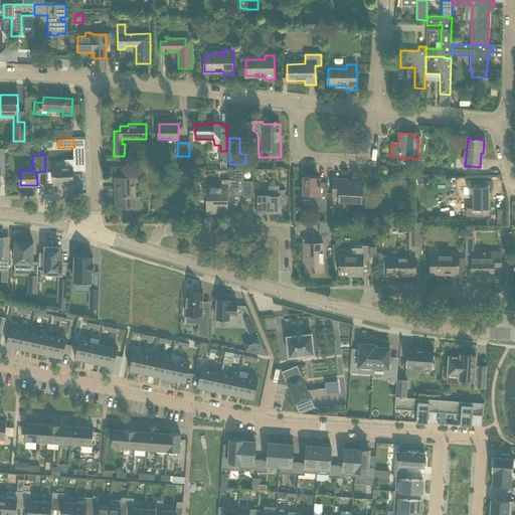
[(65,168),(53,168),(54,184),(72,184),(72,171),(75,171),(84,170),(84,162),(74,162),(65,162),(65,168)]
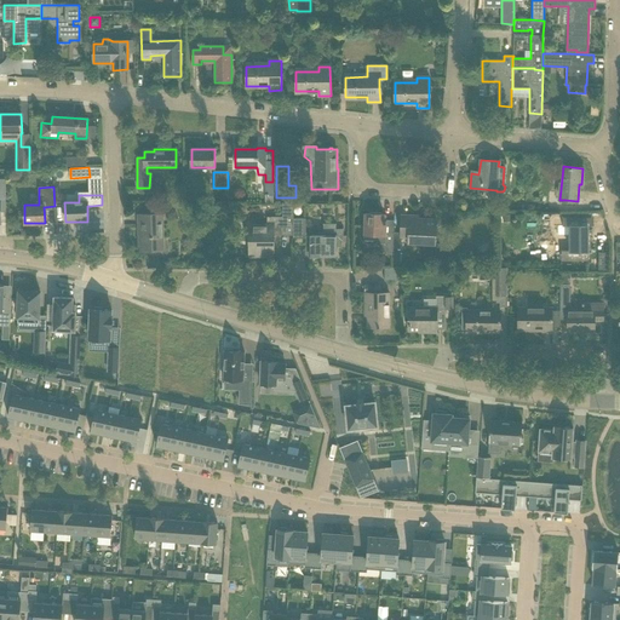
[(292,235),(293,219),(293,202),(282,202),(282,217),(267,217),(267,225),(250,225),(250,256),(273,256),(273,235),(292,235)]
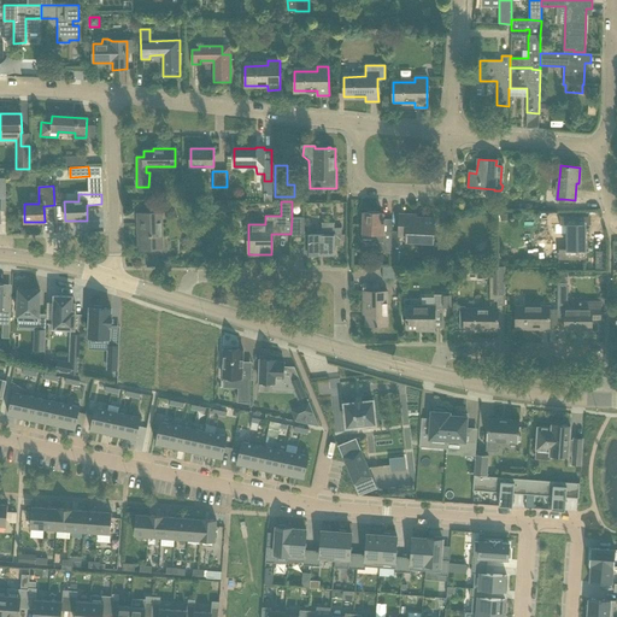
[(383,230),(385,219),(382,219),(382,213),(380,213),(380,212),(369,211),(369,212),(363,212),(362,239),(371,240),(371,241),(377,242),(377,245),(380,247),(382,247),(382,253),(391,253),(391,247),(392,231),(383,230)]
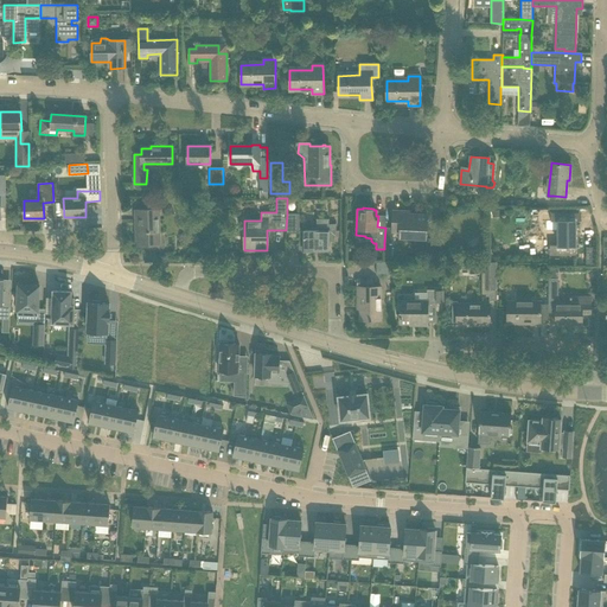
[(135,210),(135,221),(136,221),(138,246),(160,244),(159,209),(135,210)]
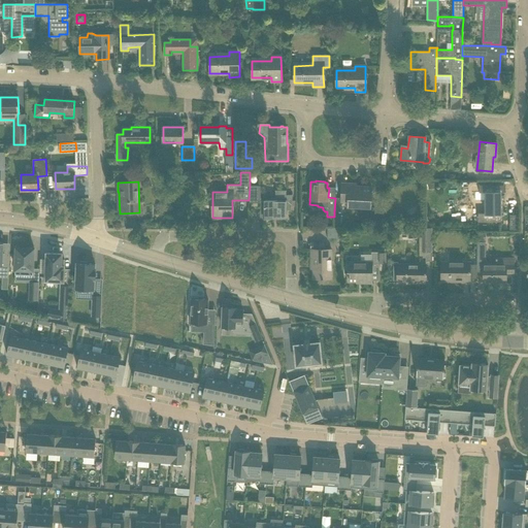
[(341,198),(335,198),(334,211),(341,211),(341,201),(348,202),(348,206),(370,207),(371,187),(349,186),(349,184),(341,184),(341,198)]
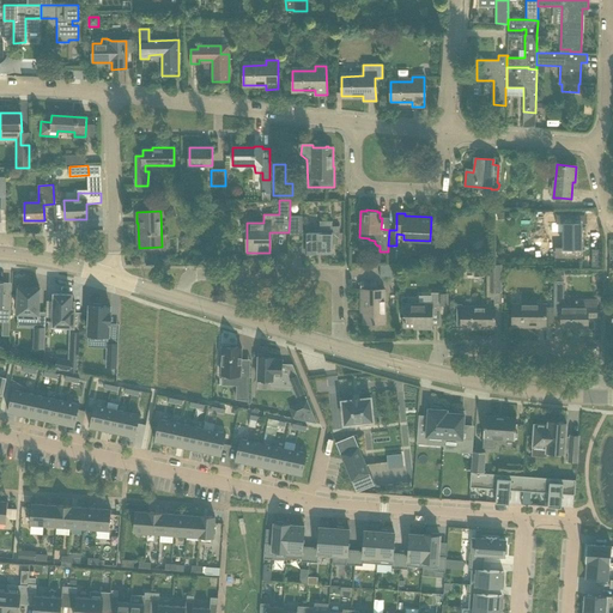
[(557,216),(557,224),(564,224),(564,248),(554,248),(554,258),(581,258),(581,223),(578,223),(578,216),(557,216)]
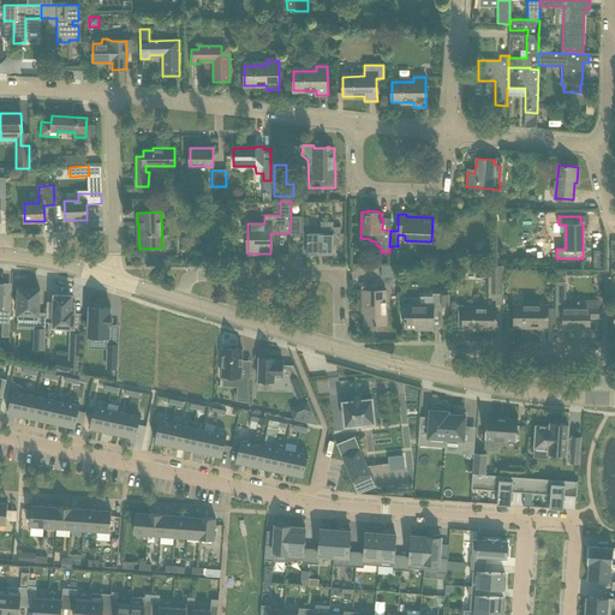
[(303,218),(291,218),(290,233),(291,237),(303,237),(303,254),(333,254),(333,245),(340,245),(340,227),(333,227),(333,222),(321,222),(321,234),(303,234),(303,218)]
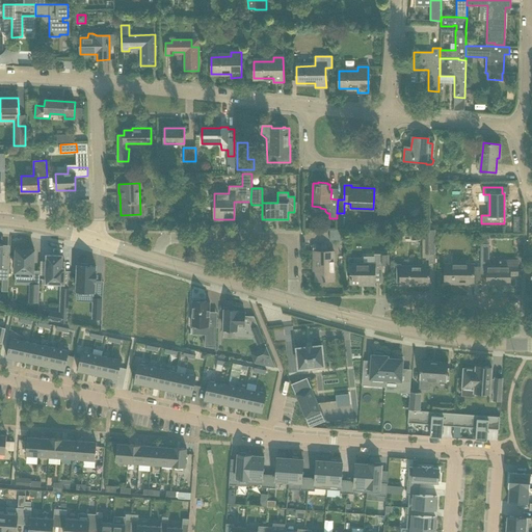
[(329,230),(329,241),(344,241),(344,230),(329,230)]
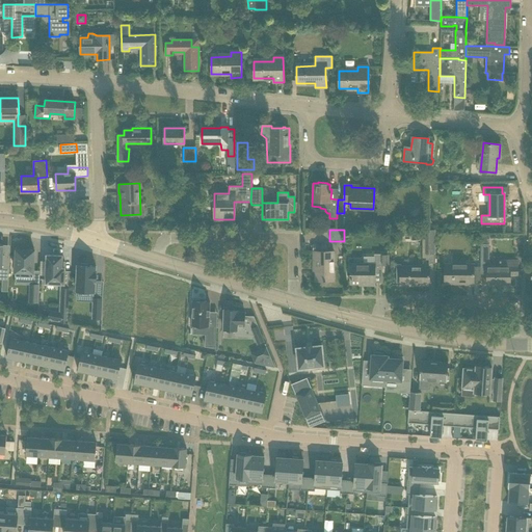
[(435,264),(435,230),(425,230),(425,260),(428,260),(428,264),(435,264)]
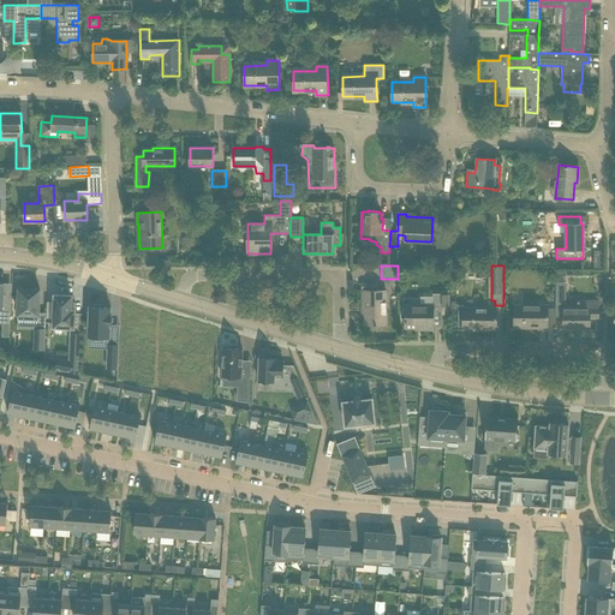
[(0,282),(0,323),(1,323),(1,334),(10,334),(10,323),(11,296),(4,296),(4,282),(0,282)]
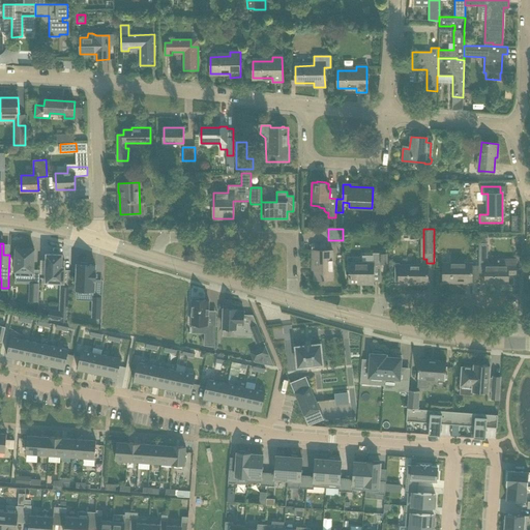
[(478,262),(488,262),(488,243),(479,243),(478,262)]
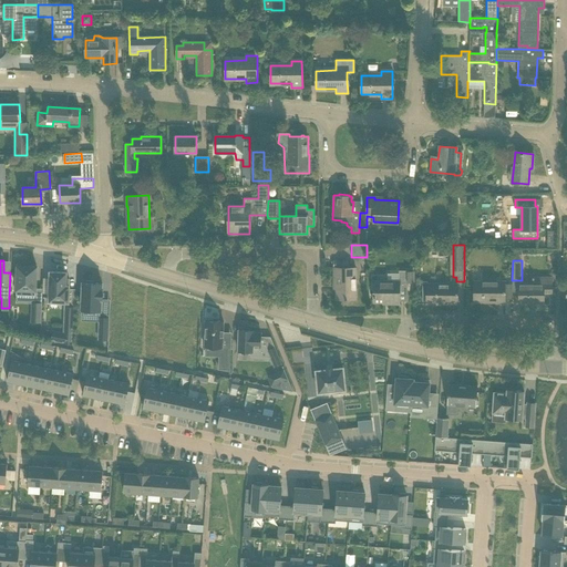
[(35,296),(37,267),(17,266),(16,295),(35,296)]
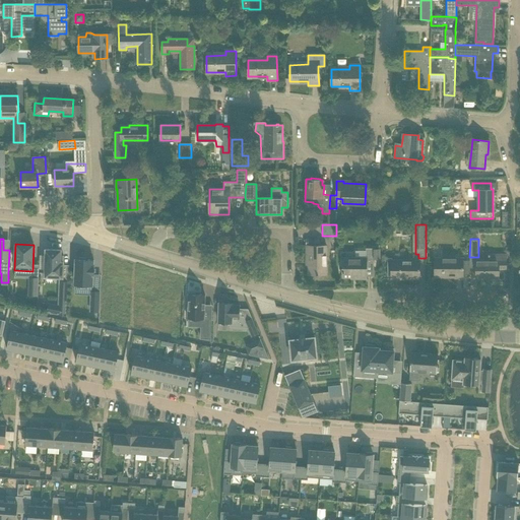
[(308,274),(326,274),(326,246),(306,246),(306,260),(308,260),(308,274)]
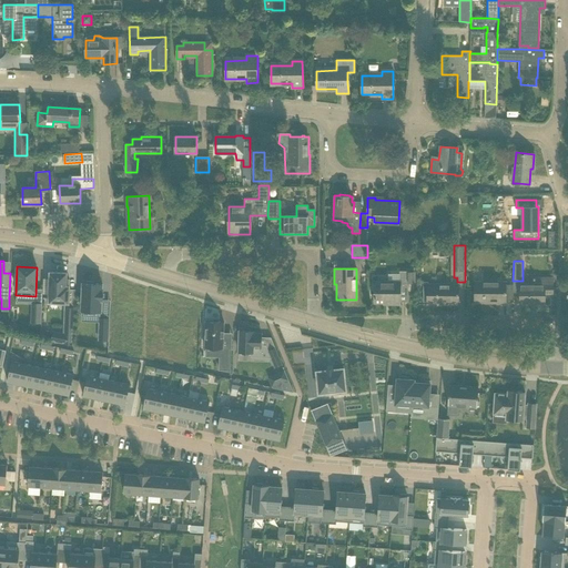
[(408,272),(408,271),(399,271),(399,283),(374,283),(374,303),(389,303),(389,304),(399,304),(399,288),(408,288),(408,283),(414,283),(414,272),(408,272)]
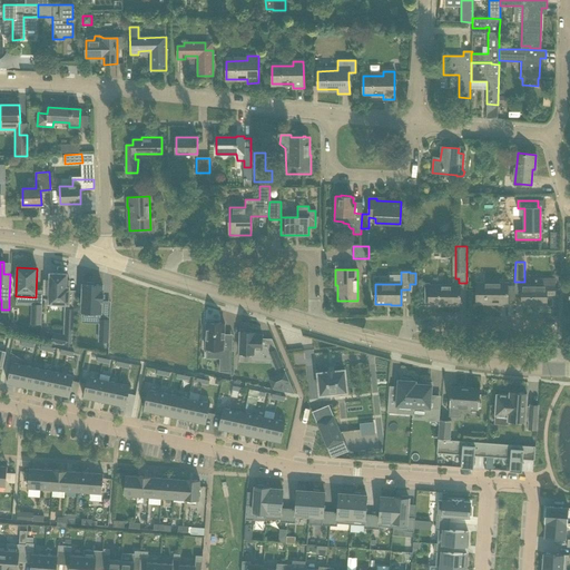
[(68,304),(69,285),(69,281),(66,281),(67,274),(50,273),(50,281),(47,281),(47,292),(49,292),(49,303),(68,304)]
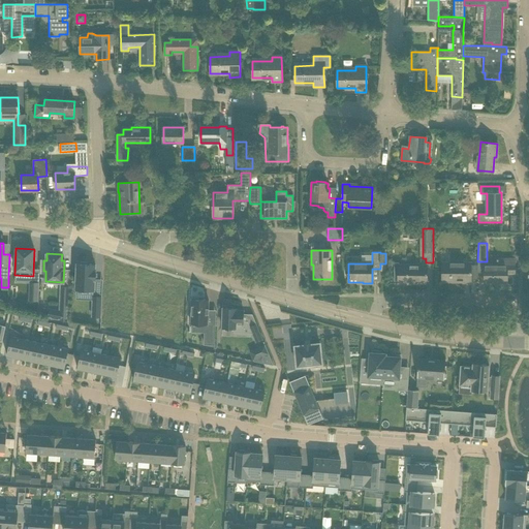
[(515,276),(515,258),(506,258),(506,266),(484,266),(484,283),(512,283),(512,276),(515,276)]
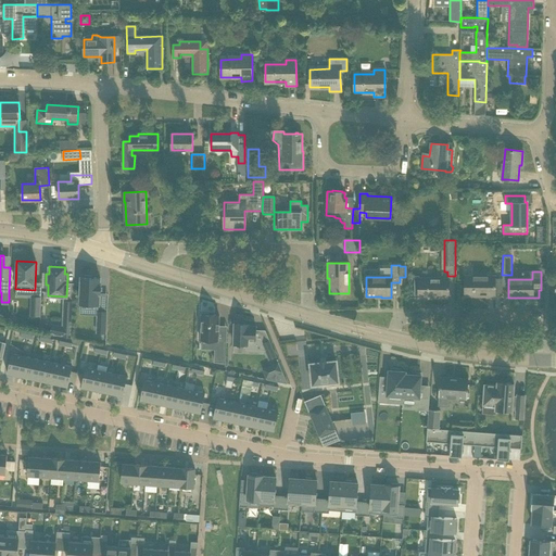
[(84,277),(80,277),(79,304),(99,304),(99,293),(100,293),(101,285),(100,285),(100,277),(92,277),(92,276),(85,276),(84,277)]
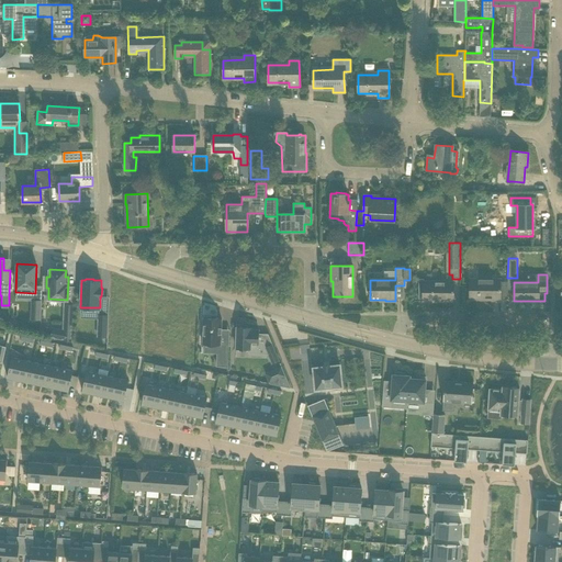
[(492,301),(499,301),(501,279),(470,279),(470,299),(492,299),(492,301)]
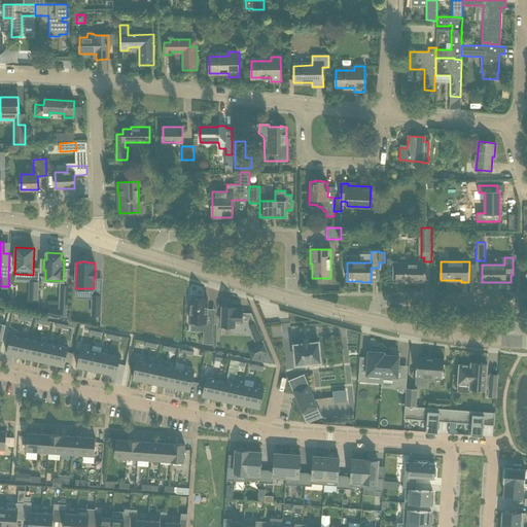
[(392,262),(392,281),(396,281),(396,282),(425,282),(425,272),(425,264),(397,264),(397,262),(392,262)]
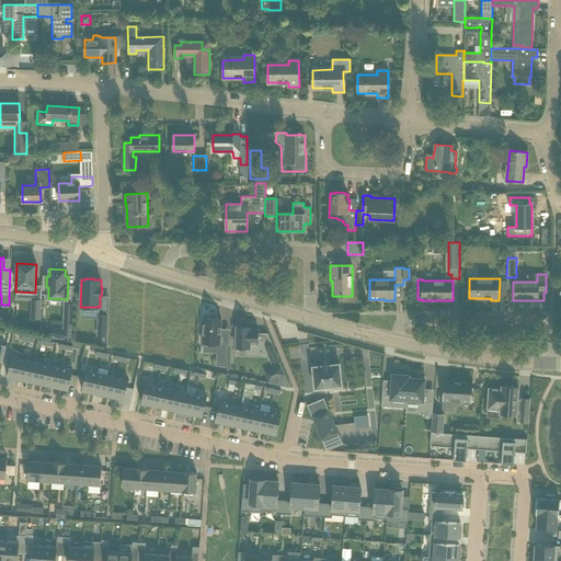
[(41,320),(42,300),(32,299),(31,319),(41,320)]
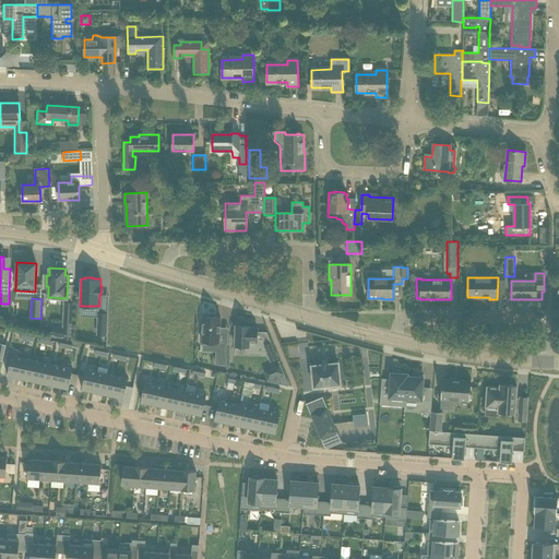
[(72,341),(73,302),(63,302),(62,339),(72,341)]
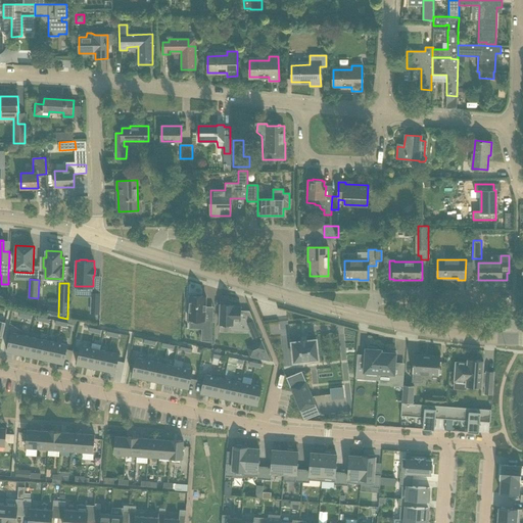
[(91,292),(90,313),(99,314),(100,293),(91,292)]
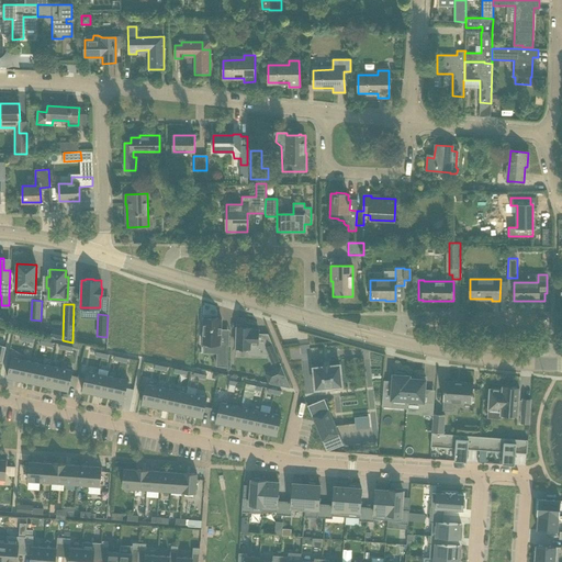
[(222,343),(222,334),(223,334),(223,328),(222,328),(223,318),(212,318),(212,317),(204,316),(203,322),(205,322),(204,344),(216,344),(216,351),(218,352),(218,364),(229,366),(231,344),(222,343)]
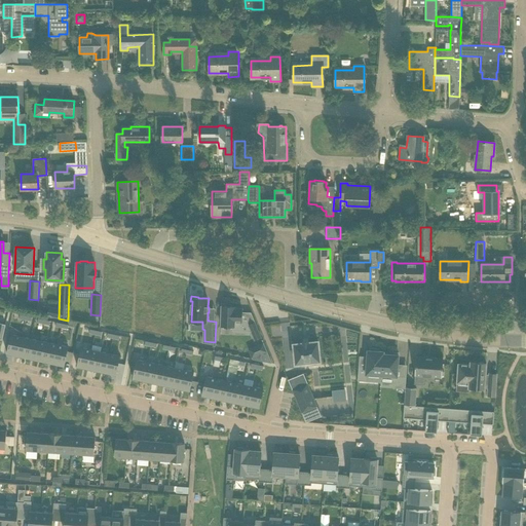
[(241,320),(242,309),(235,308),(235,306),(232,306),(232,305),(222,303),(221,327),(232,327),(232,331),(251,332),(255,340),(261,337),(255,322),(249,325),(247,320),(241,320)]
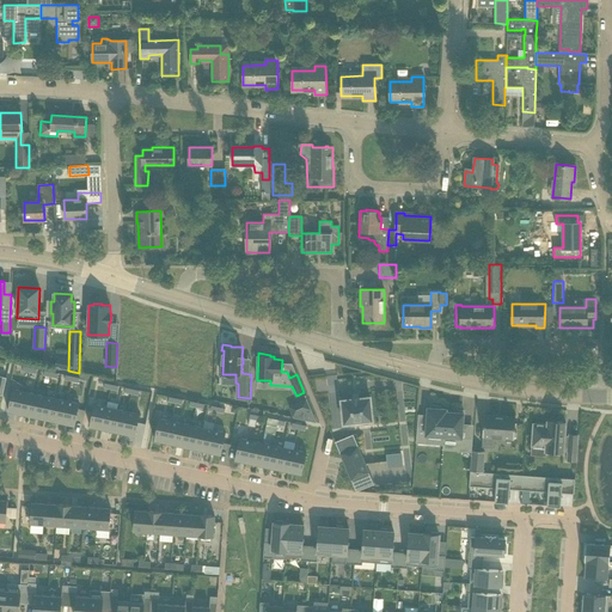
[(12,389),(7,411),(20,414),(25,392),(12,389)]
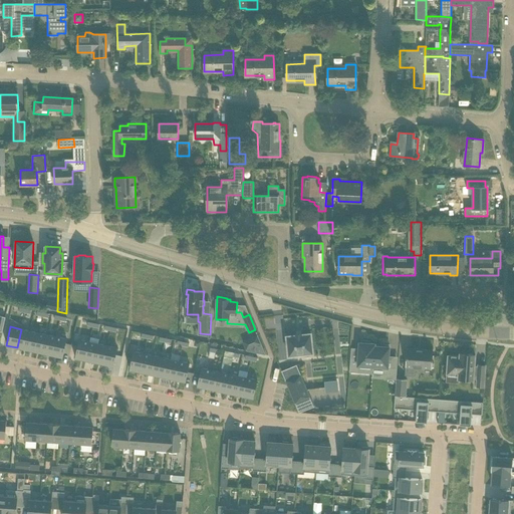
[(17,347),(25,349),(29,331),(21,329),(17,347)]
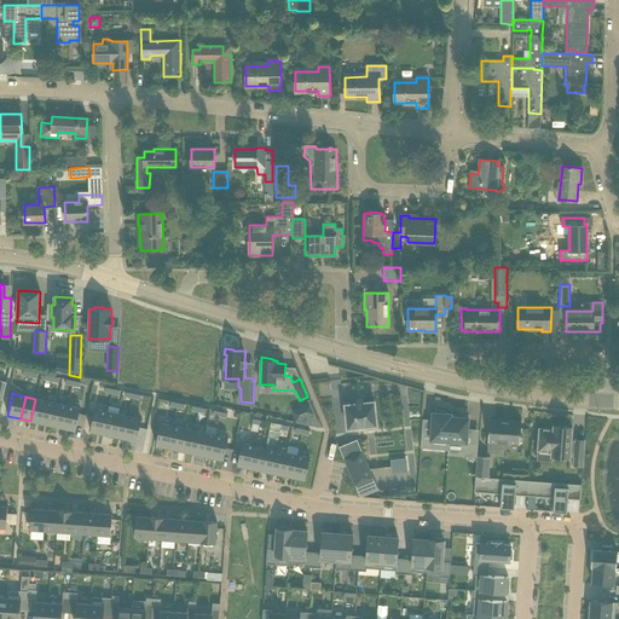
[(46,401),(35,399),(30,421),(41,423),(46,401)]
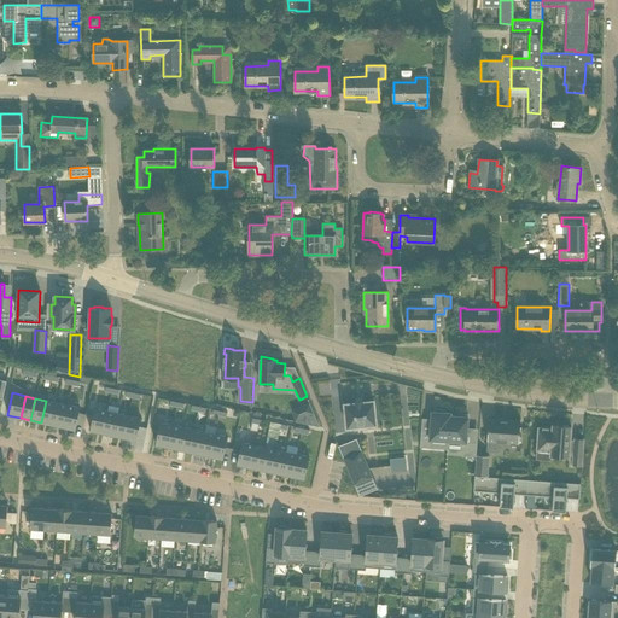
[(41,423),(52,425),(57,402),(46,401),(41,423)]
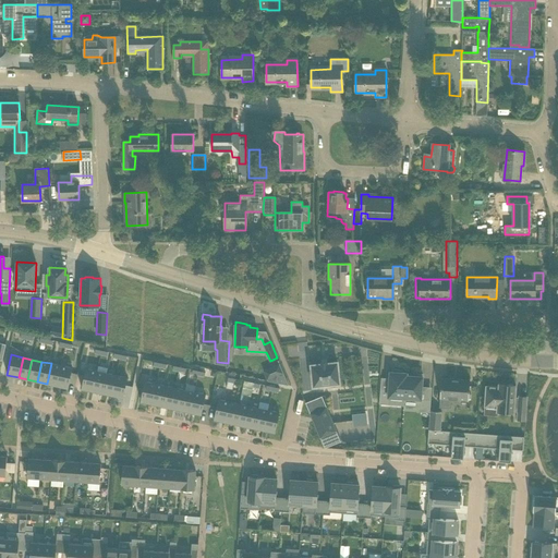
[(311,365),(313,387),(339,384),(337,362),(327,363),(320,363),(320,364),(311,365)]
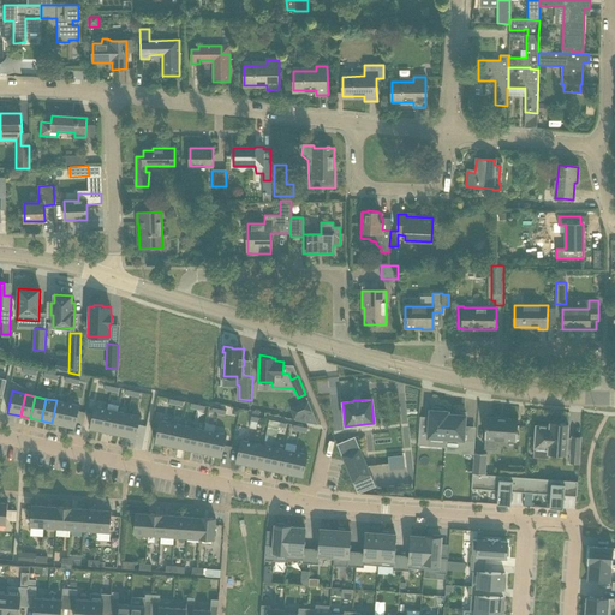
[(57,400),(52,423),(63,425),(67,402),(57,400)]
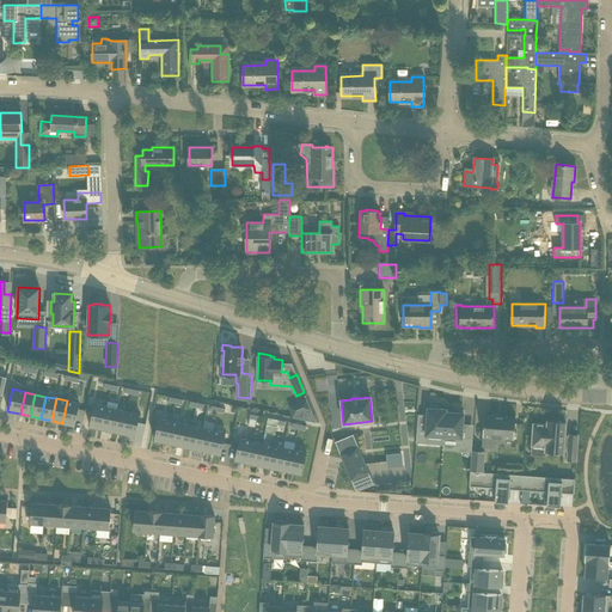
[(307,399),(298,403),(305,421),(317,423),(307,399)]
